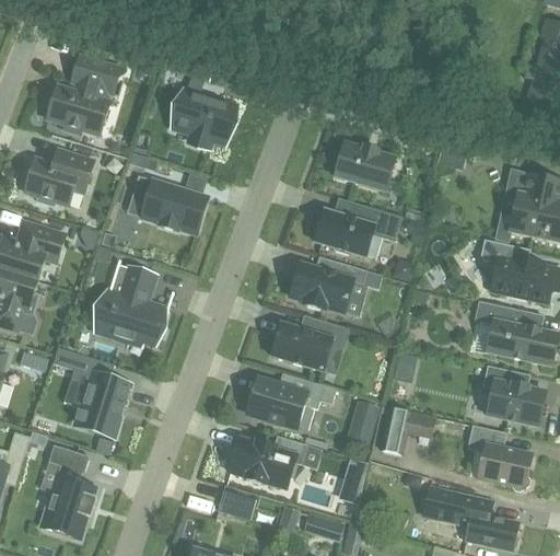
[(546,37),(529,94),(559,103),(559,22),(546,19),(541,35),(546,37)]
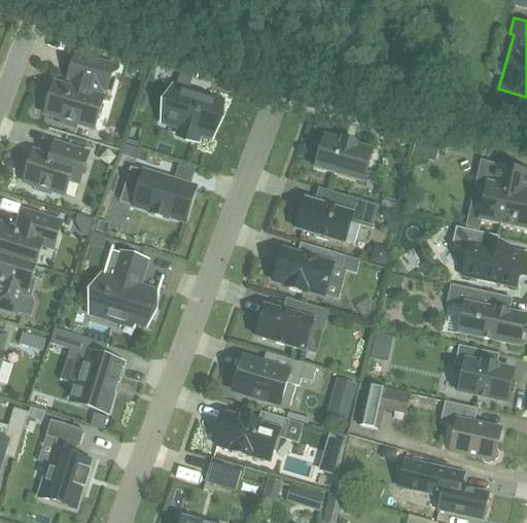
[(157,61),(180,68),(176,84),(174,83),(163,119),(181,125),(178,133),(197,138),(200,131),(212,134),(222,99),(187,89),(192,72),(197,73),(202,56),(163,43),(157,61)]
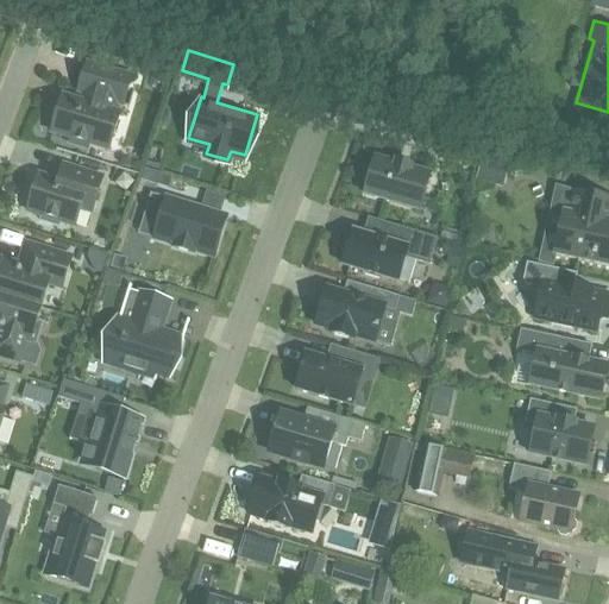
[(124,101),(131,74),(87,60),(79,87),(85,89),(82,99),(63,93),(61,101),(57,100),(51,119),(55,120),(52,129),(71,134),(69,139),(88,145),(89,139),(108,145),(119,109),(113,108),(117,99),(124,101)]
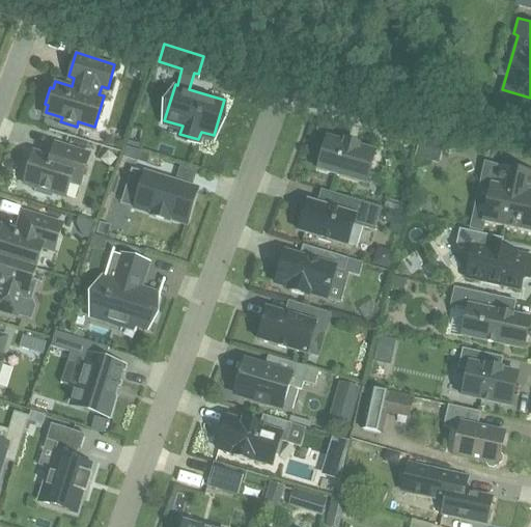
[(431,157),(438,136),(423,132),(417,153),(431,157)]
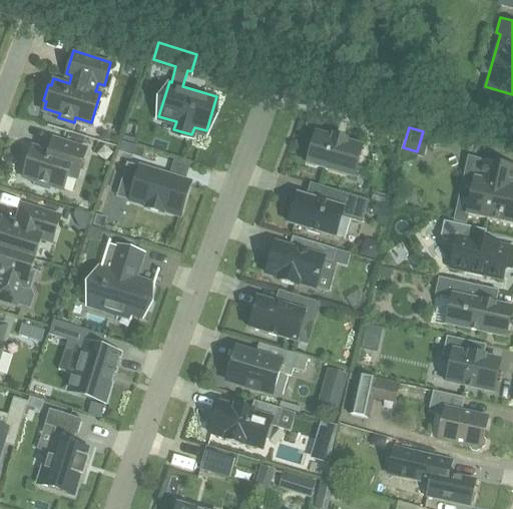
[(333,134),(316,130),(307,160),(353,174),(362,143),(346,138),(347,136),(334,132),(333,134)]
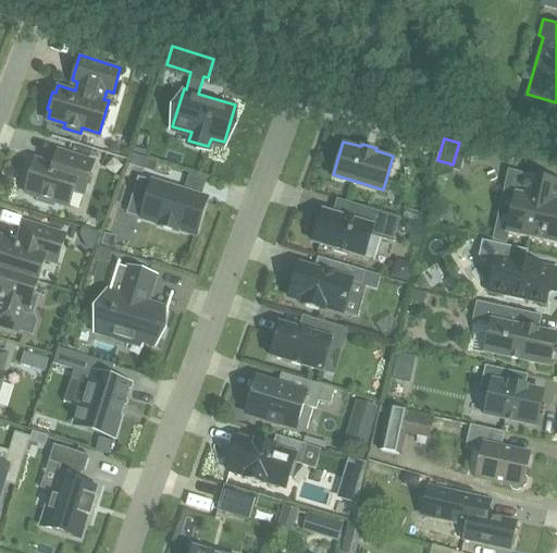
[(58,148),(53,163),(35,158),(33,164),(29,164),(24,182),(27,183),(25,189),(38,194),(37,198),(53,204),(56,199),(69,204),(74,187),(84,191),(94,160),(58,148)]
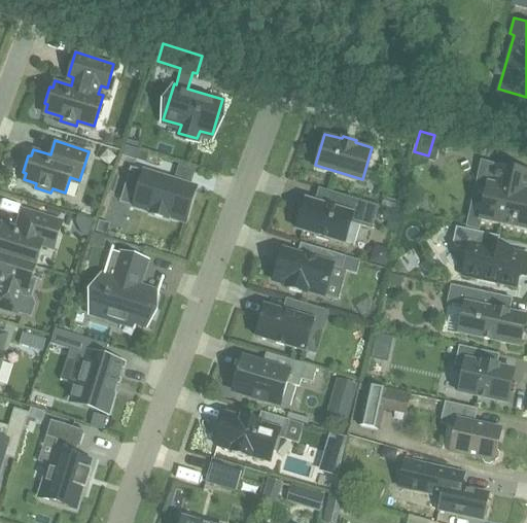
[(526,171),(484,160),(479,180),(488,182),(480,217),(526,227),(526,171)]
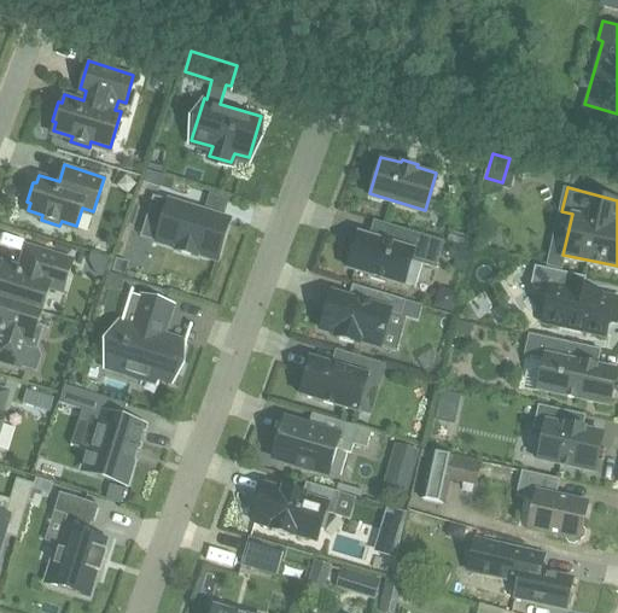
[(197,251),(217,257),(229,216),(169,198),(153,193),(149,206),(164,211),(156,239),(176,245),(175,247),(197,254),(197,251)]
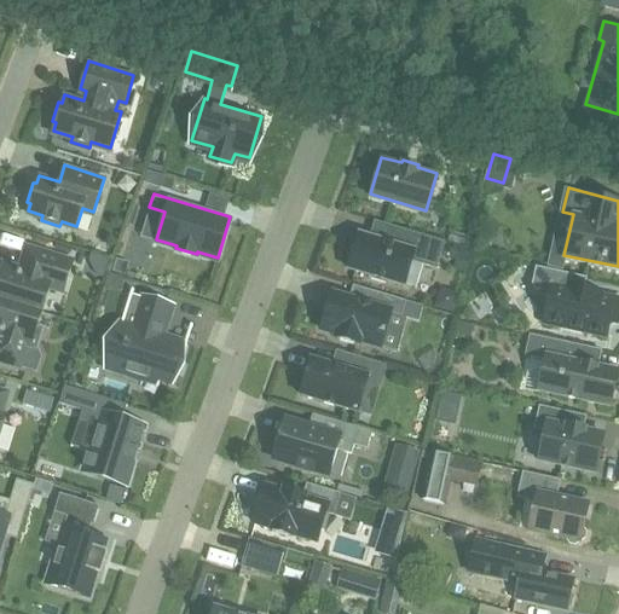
[(445,239),(387,221),(382,238),(359,231),(348,266),(370,272),(369,274),(388,281),(388,278),(404,282),(404,281),(416,284),(423,261),(437,266),(445,239)]
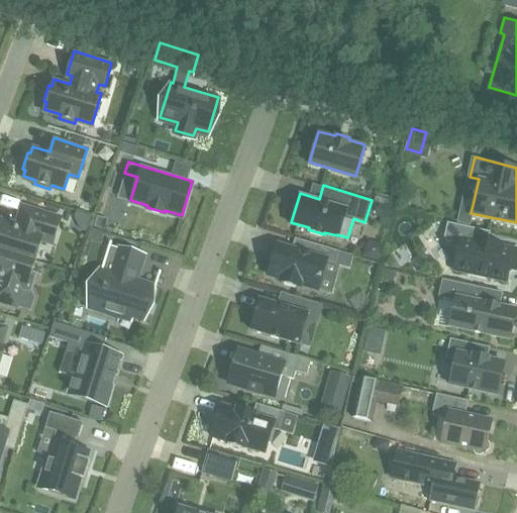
[(0,247),(35,259),(41,237),(49,239),(54,237),(58,224),(55,223),(57,215),(22,204),(17,218),(20,219),(18,223),(16,224),(15,222),(1,217),(0,221),(0,247)]
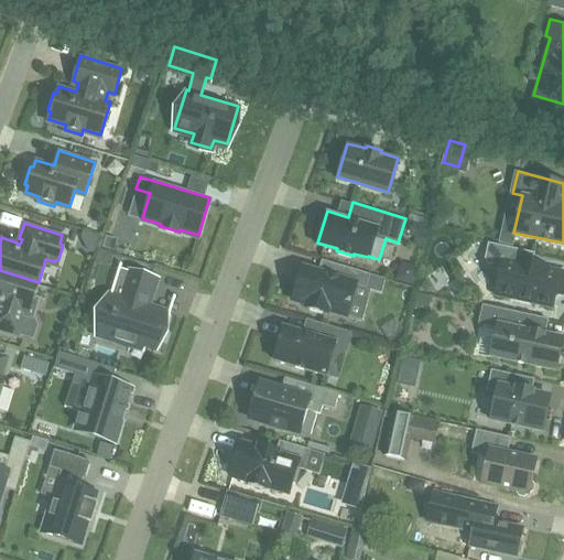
[(96,250),(100,233),(84,228),(82,235),(89,248),(96,250)]
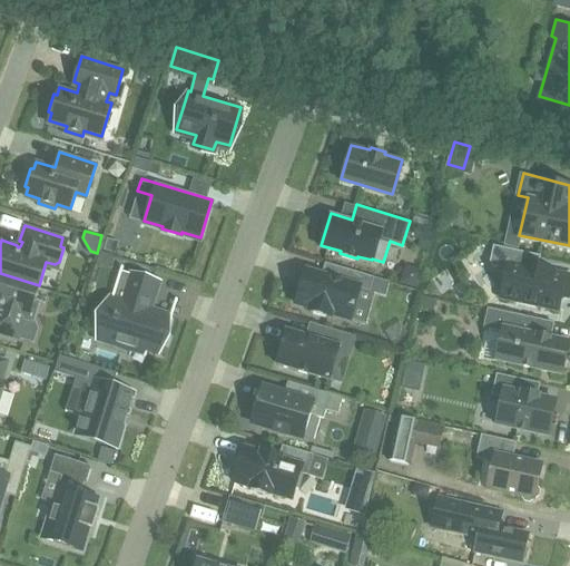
[(540,253),(493,243),(490,260),(492,263),(507,266),(500,294),(558,306),(561,292),(568,294),(569,283),(569,273),(538,265),(540,253)]
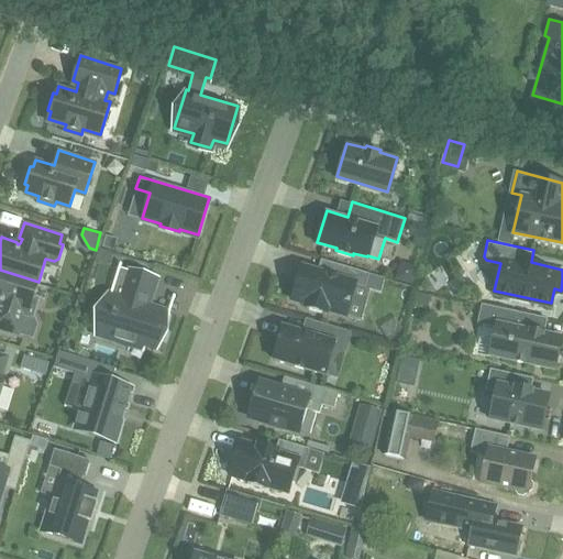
[(318,270),(301,264),(291,297),(307,302),(306,306),(326,311),(327,307),(346,314),(355,282),(365,285),(370,272),(321,256),(318,270)]
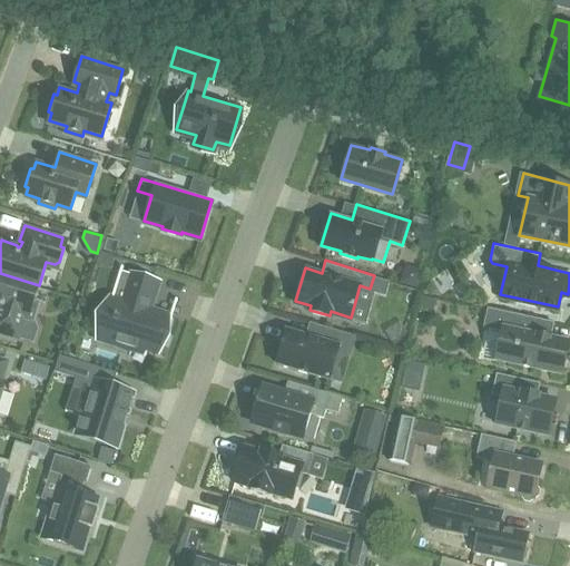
[(141,349),(144,343),(157,348),(160,333),(161,333),(164,333),(164,334),(165,334),(172,314),(148,308),(154,292),(158,279),(133,270),(133,272),(120,267),(111,295),(98,335),(125,344),(141,349)]
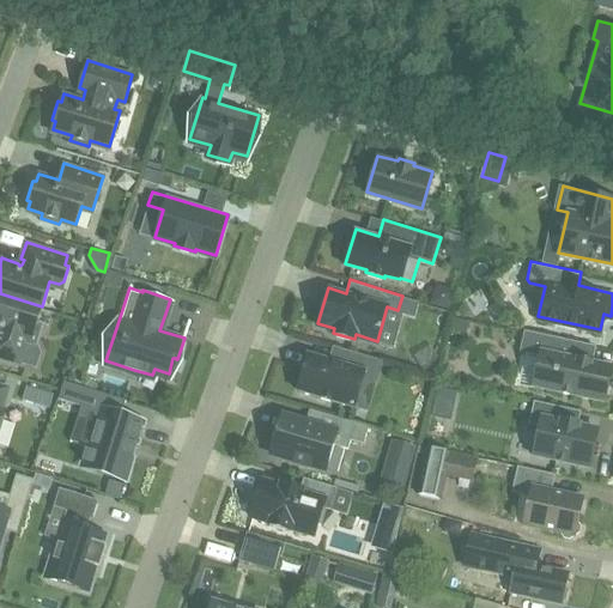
[(42,306),(0,293),(0,353),(24,362),(24,360),(20,359),(26,339),(36,341),(43,322),(37,320),(42,306)]
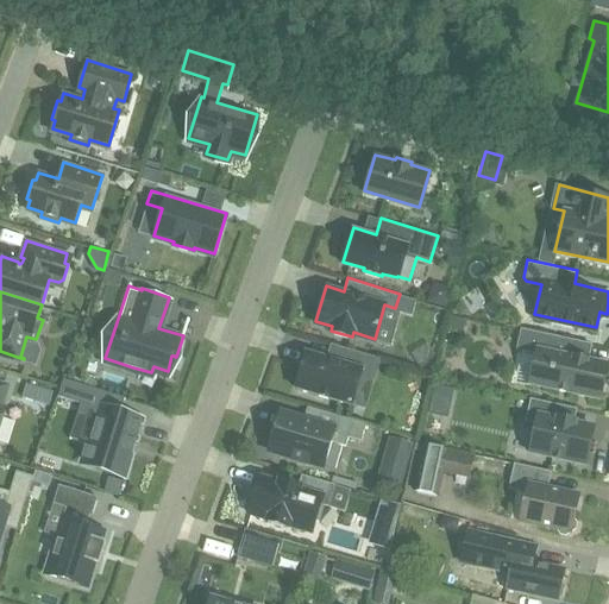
[(575,354),(578,339),(521,326),(518,346),(537,351),(531,382),(600,397),(608,362),(575,354)]
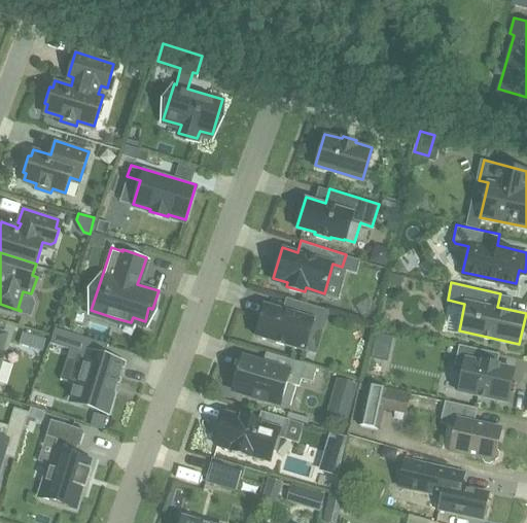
[(311,323),(320,326),(325,308),(293,299),(290,310),(266,303),(256,335),(304,348),(311,323)]
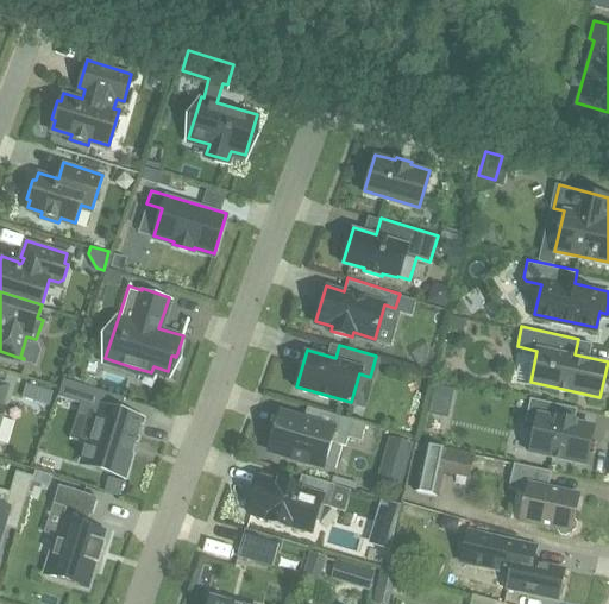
[(58,394),(99,407),(82,459),(125,472),(142,417),(113,409),(118,394),(63,376),(58,394)]
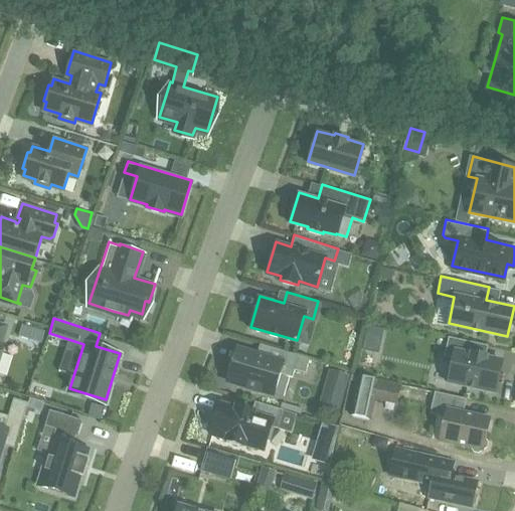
[(18,332),(30,335),(33,324),(22,320),(18,332)]
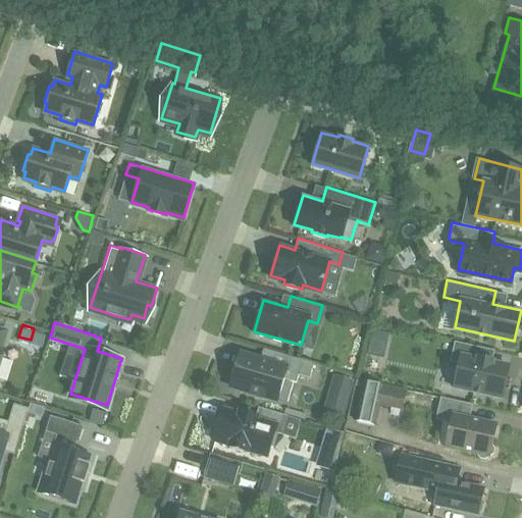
[(478,356),(480,346),(455,340),(451,359),(460,361),(454,385),(502,396),(509,364),(492,360),(491,359),(478,356)]
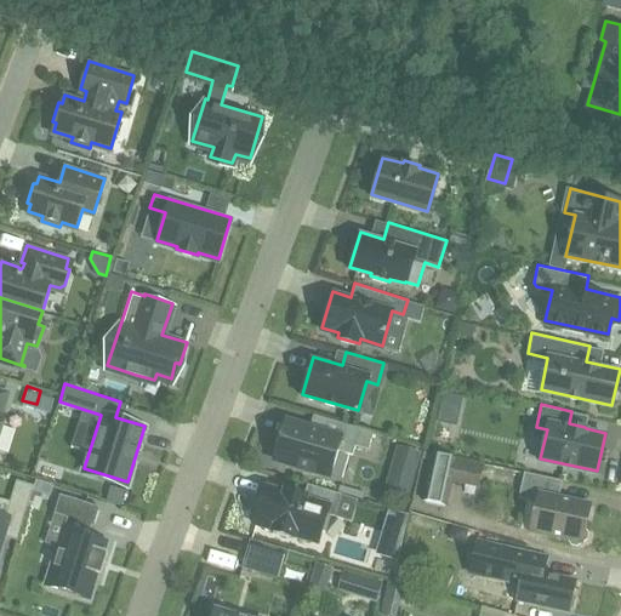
[(368,446),(374,431),(345,422),(340,435),(285,420),(274,456),(295,463),(294,467),(311,472),(312,468),(330,473),(337,448),(352,452),(355,443),(368,446)]
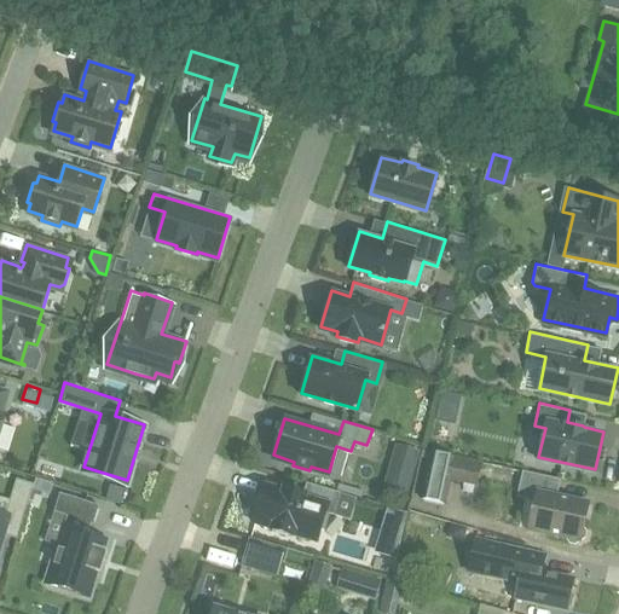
[(480,461),(433,450),(423,497),(441,502),(447,474),(476,480),(480,461)]
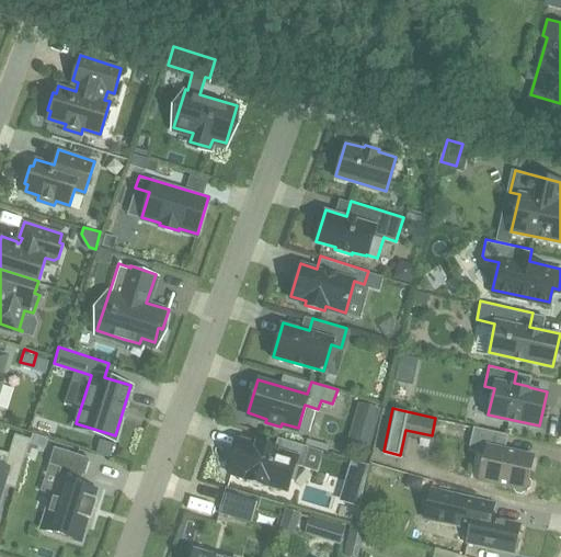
[(473,424),(468,448),(484,452),(479,478),(512,486),(515,490),(521,491),(529,486),(531,480),(528,476),(533,454),(504,447),(507,432),(473,424)]
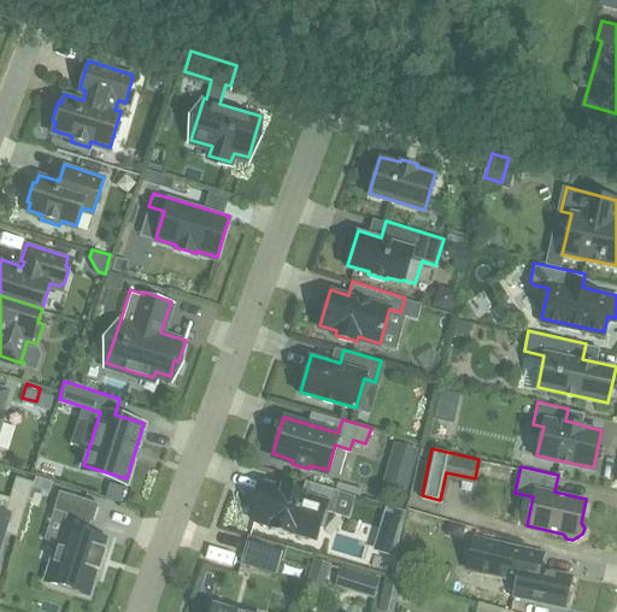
[(0,508),(0,539),(3,530),(17,534),(34,480),(16,475),(5,511),(0,508)]
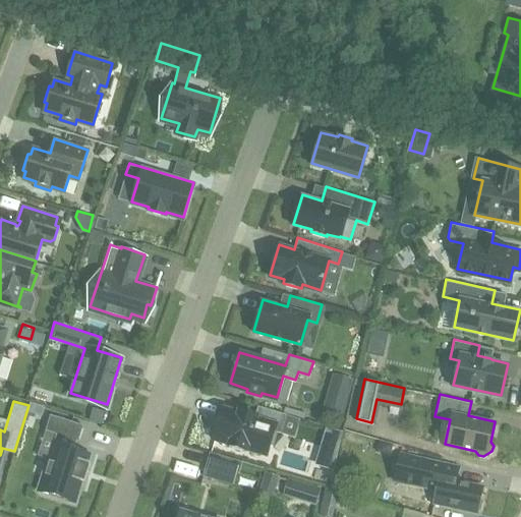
[(246,448),(267,454),(270,443),(273,444),(276,434),(273,433),(274,429),(281,432),(287,413),(257,404),(255,414),(239,410),(239,411),(223,406),(214,438),(230,443),(229,445),(246,449),(246,448)]
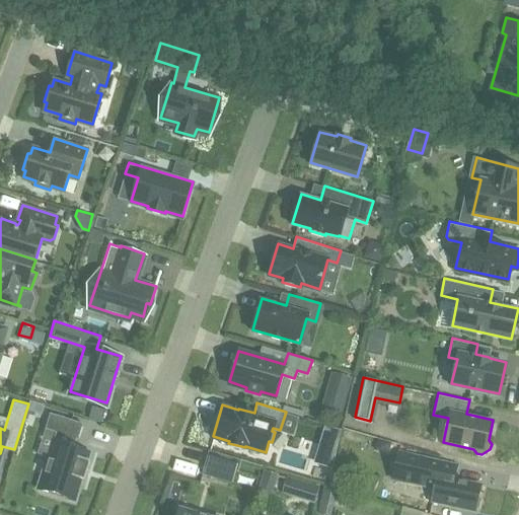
[(39,487),(74,498),(80,477),(84,480),(86,474),(89,465),(88,465),(90,460),(86,459),(88,451),(74,447),(77,437),(78,438),(83,422),(51,412),(46,428),(57,431),(39,487)]
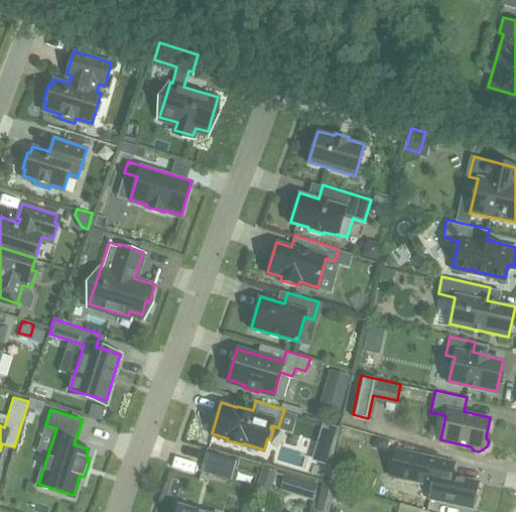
[(312,458),(331,463),(339,424),(324,419),(312,458)]
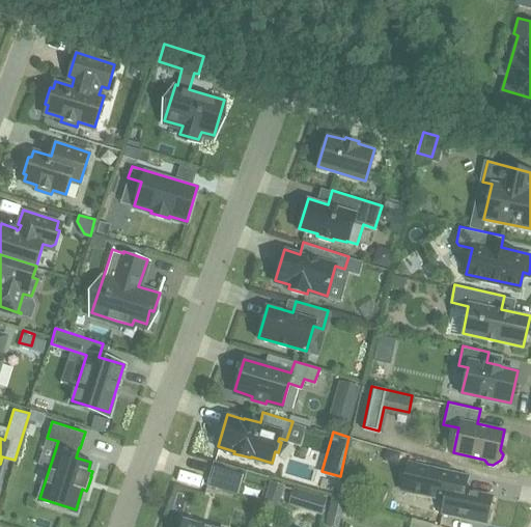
[(214,460),(210,474),(242,483),(246,469),(215,460),(214,460)]
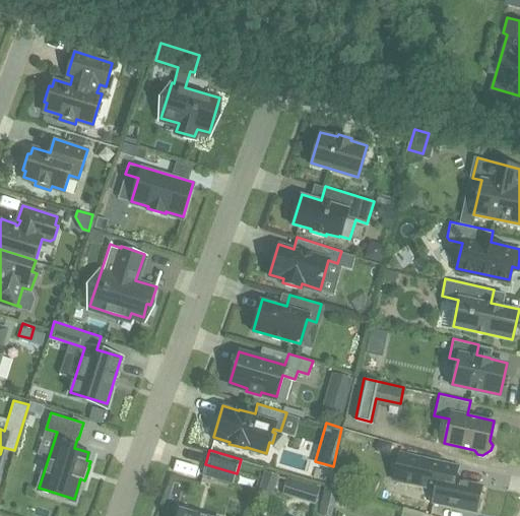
[(398,451),(397,457),(392,477),(436,488),(433,501),(475,510),(475,507),(478,506),(480,499),(478,496),(480,484),(454,478),(457,464),(398,451)]
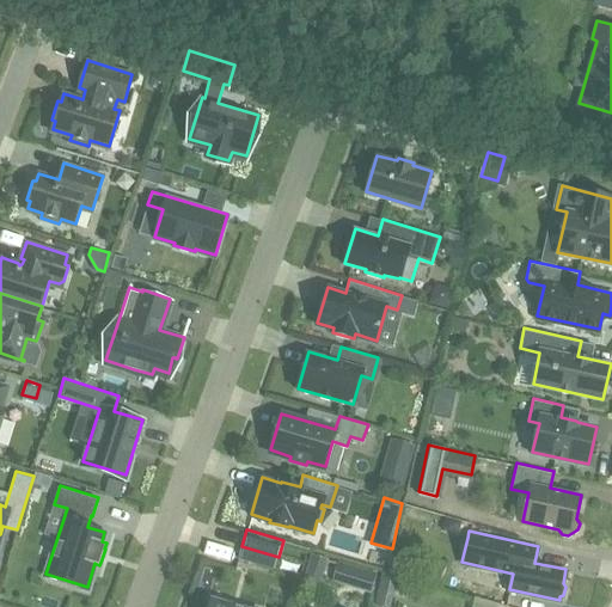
[(338,559),(332,577),(372,590),(377,571),(338,559)]
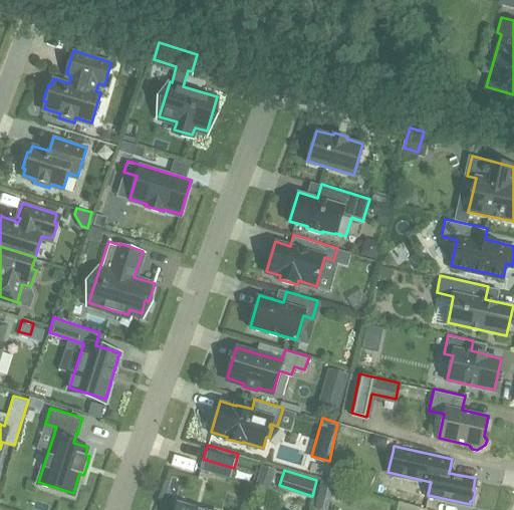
[(321,478),(314,507),(324,509),(327,509),(334,481),(321,478)]
